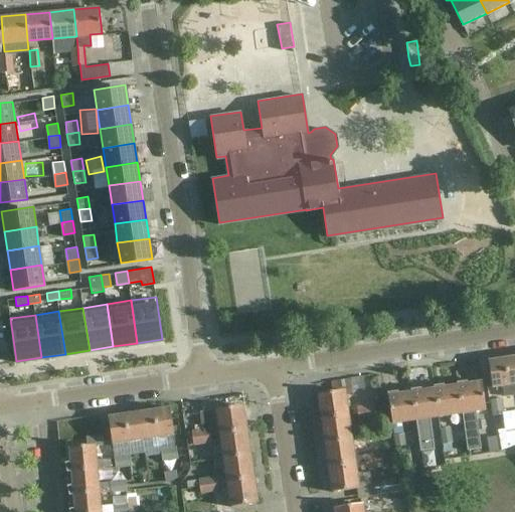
[(514,382),(514,355),(488,359),(491,381),(491,386),(514,382)]
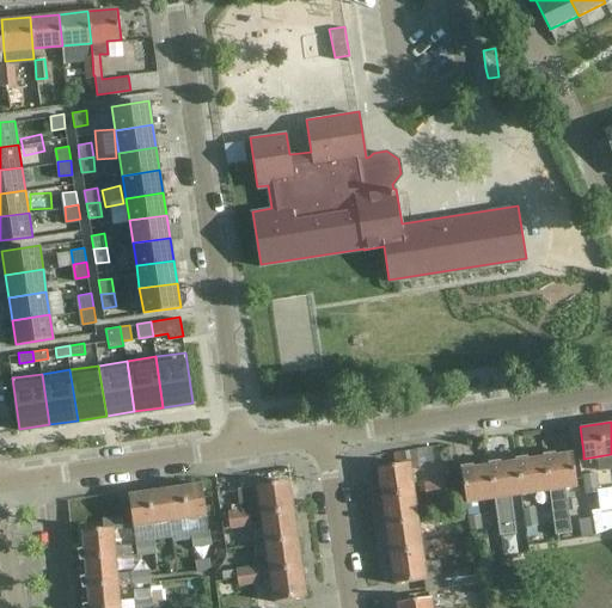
[(543,453),(543,456),(548,489),(549,489),(555,533),(571,530),(564,486),(577,485),(571,452),(555,454),(555,450),(543,453)]
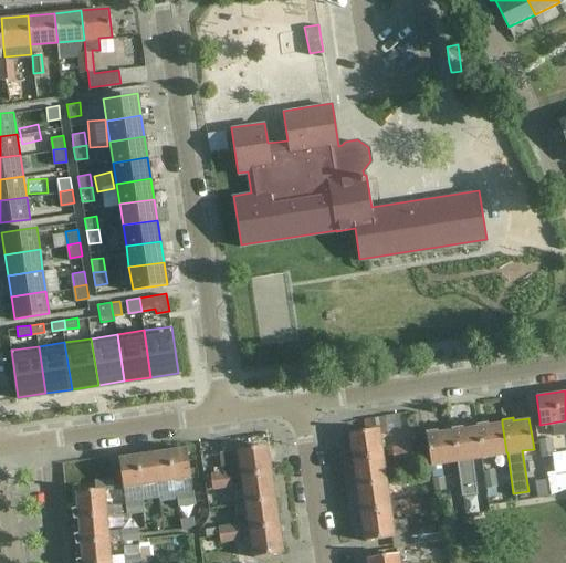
[(482,457),(506,452),(502,423),(488,425),(488,421),(477,423),(477,426),(478,426),(482,457)]
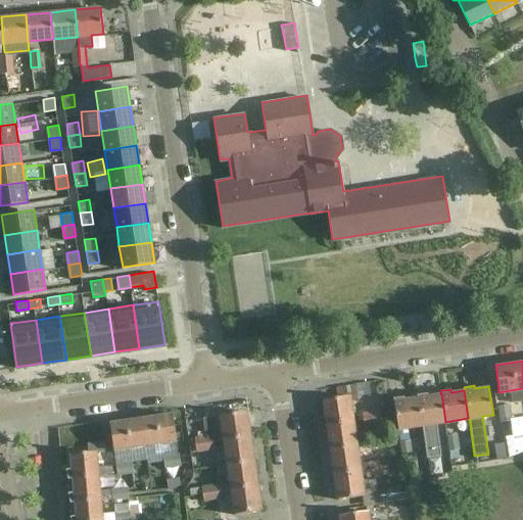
[(436,423),(445,422),(441,393),(440,393),(428,395),(427,392),(417,394),(417,397),(418,397),(422,425),(427,457),(440,455),(436,423)]
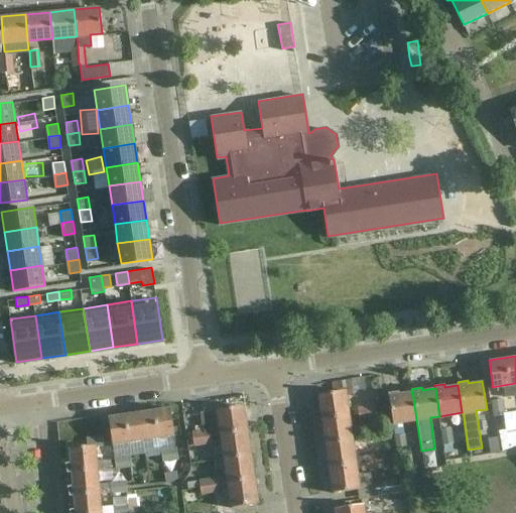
[(318,394),(323,418),(349,415),(345,390),(318,394)]
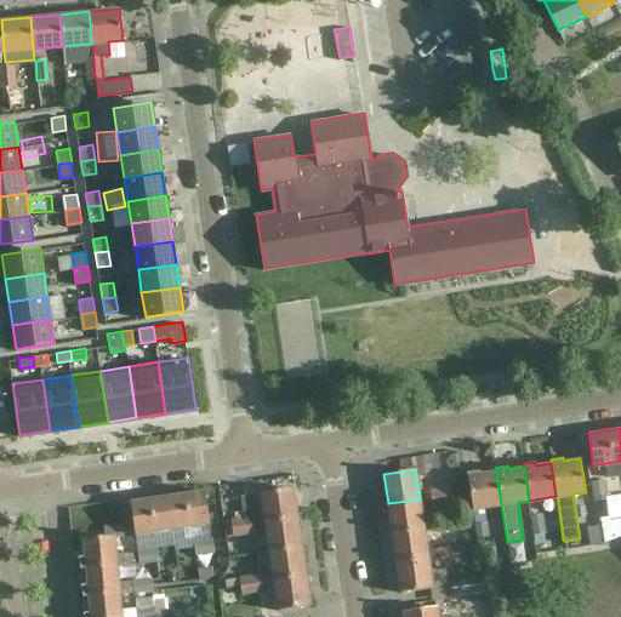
[(472,508),(501,504),(496,472),(495,472),(480,473),(479,469),(467,472),(472,508)]
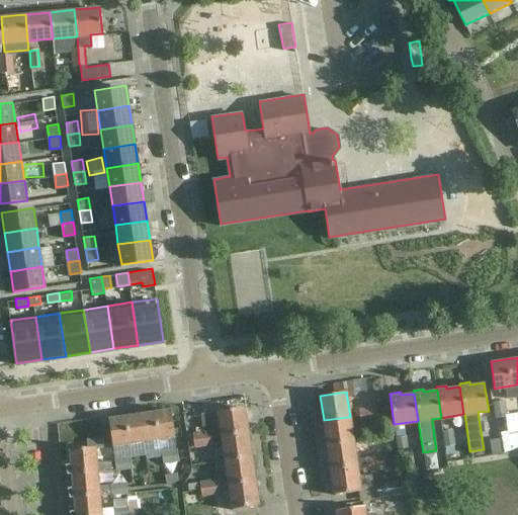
[(494,400),(499,431),(507,429),(506,422),(507,422),(506,415),(507,414),(505,398),(494,400)]
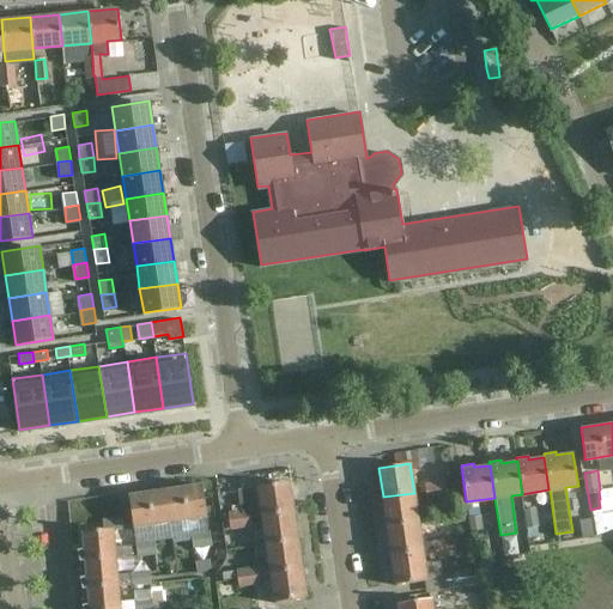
[(423,491),(454,485),(453,477),(422,482),(423,491)]
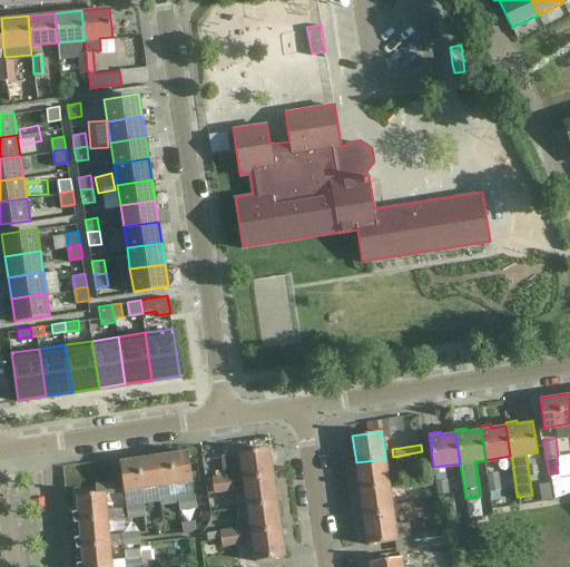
[(239,451),(244,479),(273,475),(268,447),(239,451)]
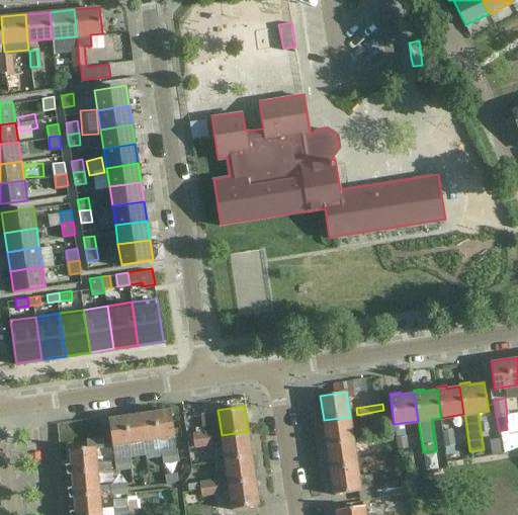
[(171,410),(140,414),(144,441),(175,436),(173,426),(171,410)]
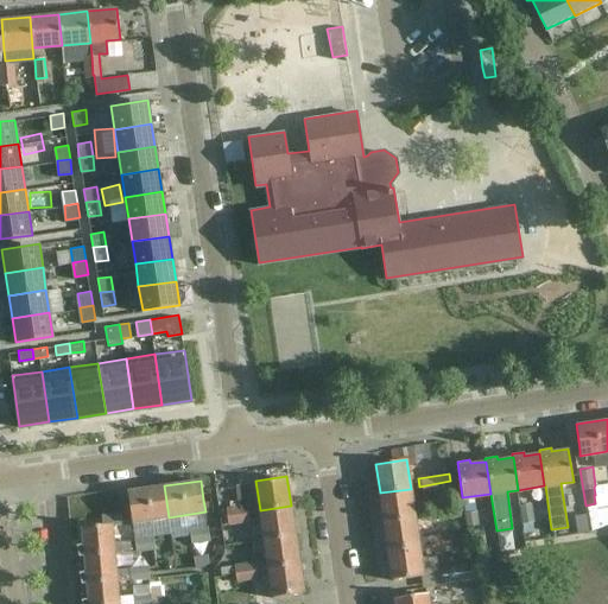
[(450,481),(419,487),(420,494),(451,489),(450,481)]
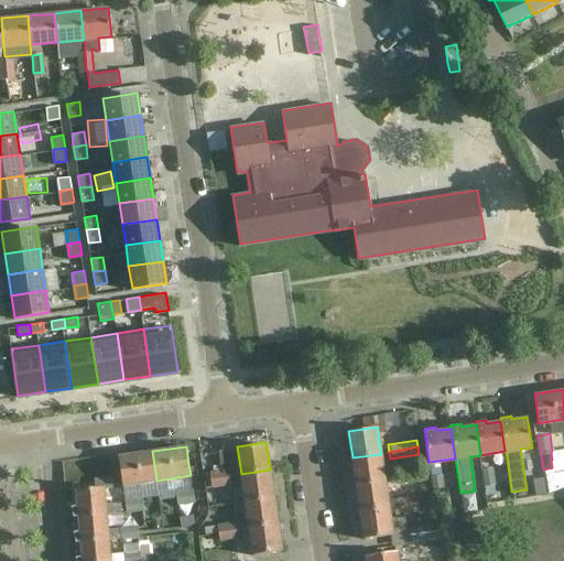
[(210,477),(230,474),(229,466),(216,467),(213,449),(202,451),(205,471),(209,470),(210,477)]
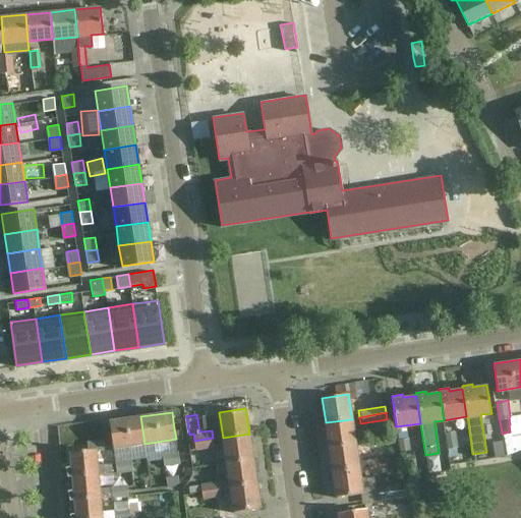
[(114,448),(145,444),(140,416),(110,421),(114,448)]
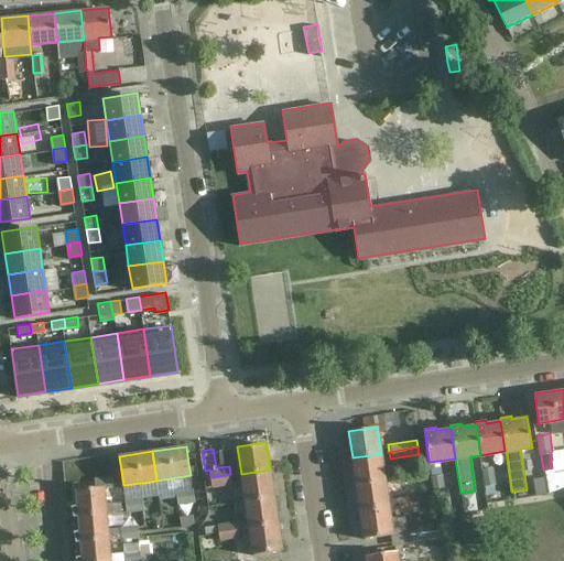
[(384,481),(381,454),(353,457),(357,484),(384,481)]
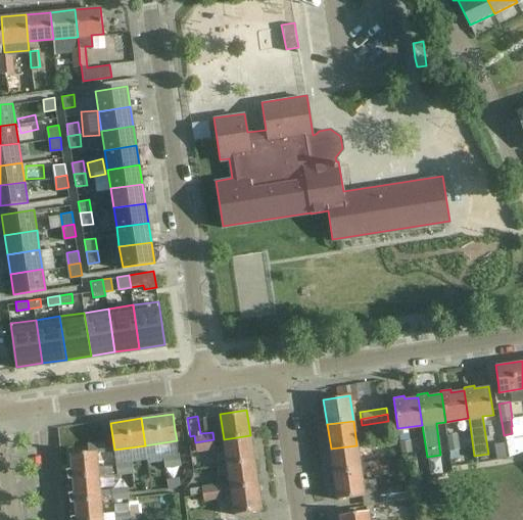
[(447,432),(452,457),(459,455),(458,446),(460,446),(457,431),(447,432)]
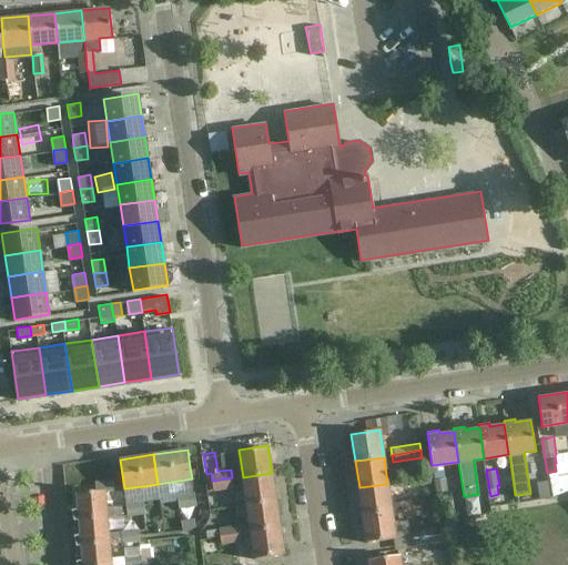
[(272,473),(243,477),(247,504),(275,500),(272,473)]
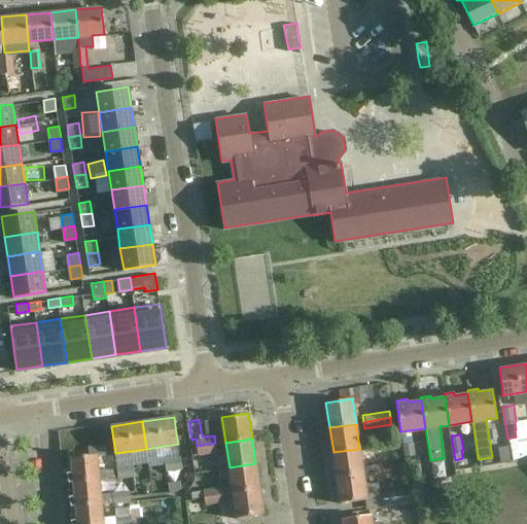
[(413,442),(402,443),(406,459),(415,458),(413,442)]
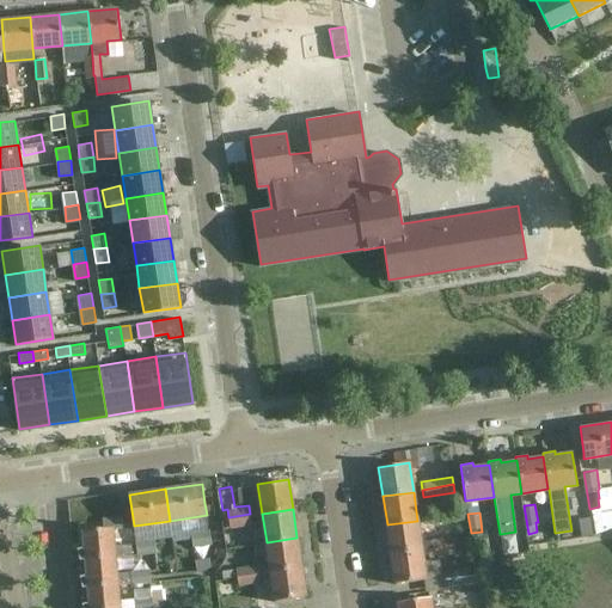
[(250,514),(228,517),(230,526),(251,522),(250,514)]
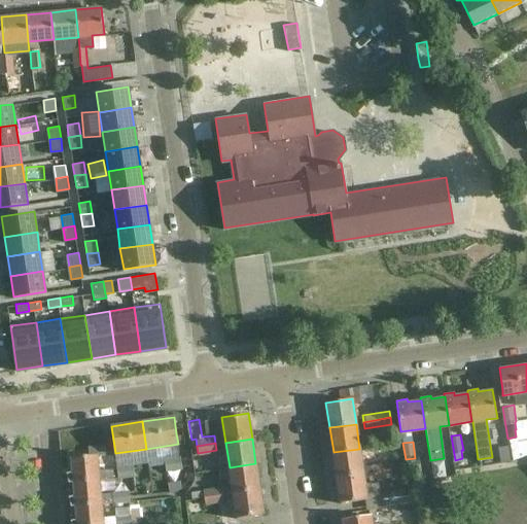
[(100,479),(100,480),(114,478),(113,466),(99,467),(98,456),(105,455),(104,445),(89,446),(89,455),(71,456),(72,472),(66,473),(68,482),(73,482),(73,481),(100,479)]
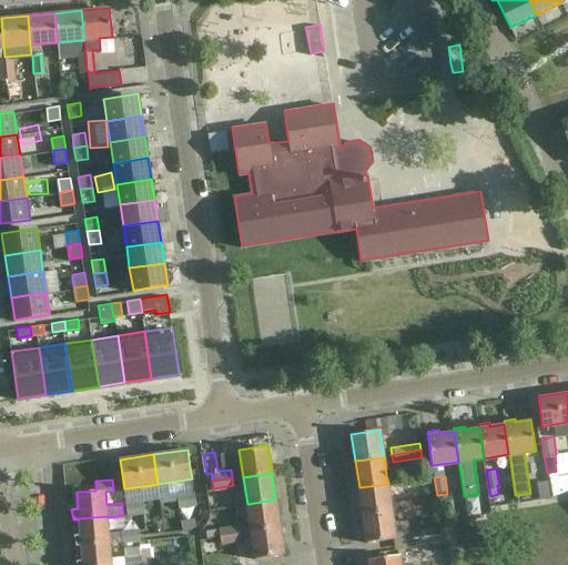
[(396,507),(402,507),(422,504),(421,496),(394,500),(393,495),(389,496),(387,484),(359,487),(363,515),(397,510),(396,507)]
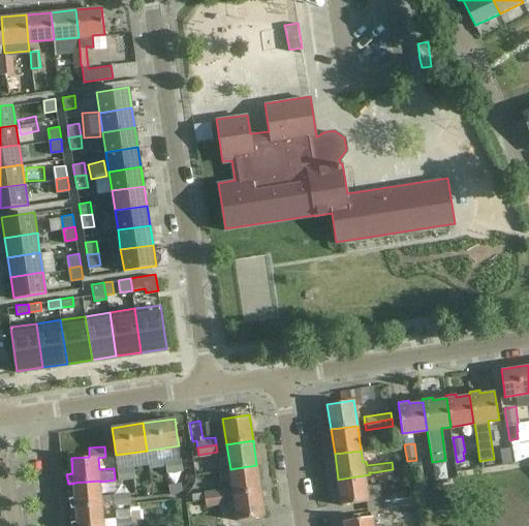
[(180,457),(164,460),(166,470),(182,468),(180,457)]
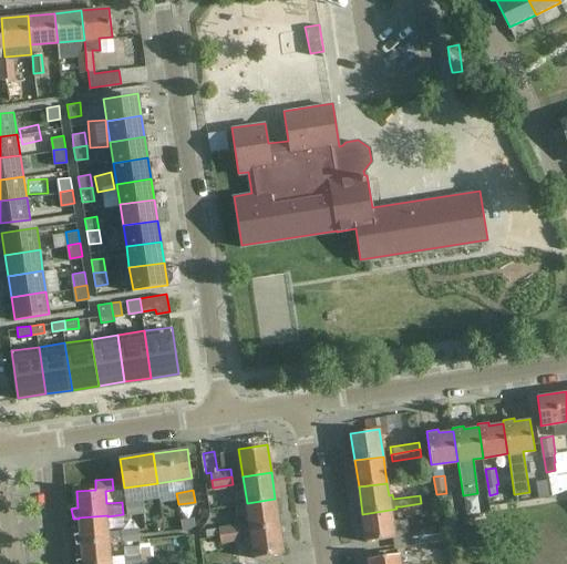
[(143,498),(125,500),(127,512),(144,509),(143,498)]
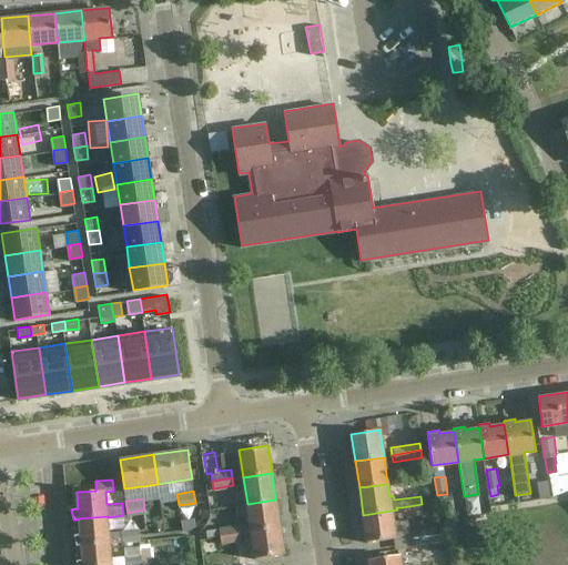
[(247,504),(251,531),(280,526),(275,500),(247,504)]
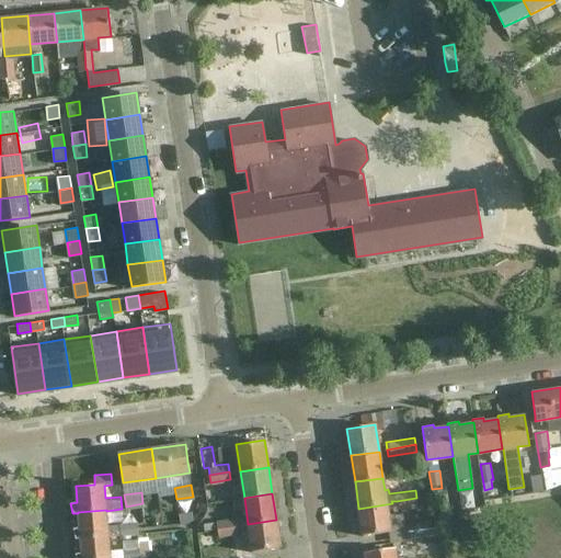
[(416,498),(397,501),(399,509),(419,505),(416,498)]
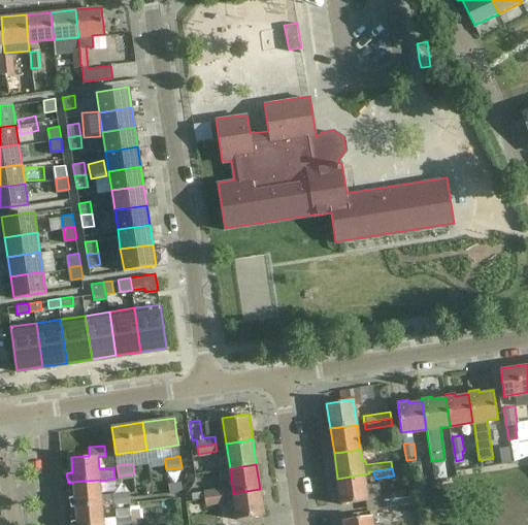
[(341,503),(361,501),(368,499),(365,482),(370,481),(369,473),(337,479),(341,503)]
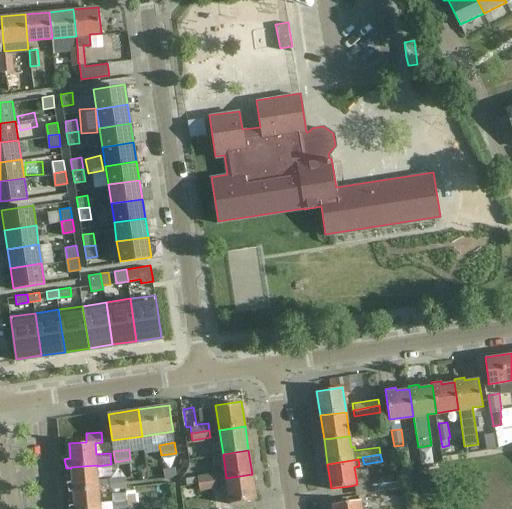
[(98,477),(97,466),(97,465),(71,467),(71,468),(72,481),(66,482),(68,491),(73,491),(73,490),(99,488),(126,486),(125,475),(98,477)]
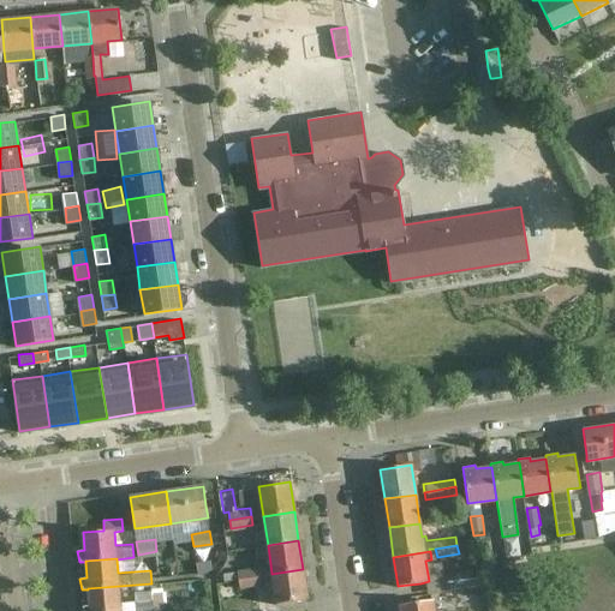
[(238,577),(261,575),(260,567),(237,569),(238,577)]
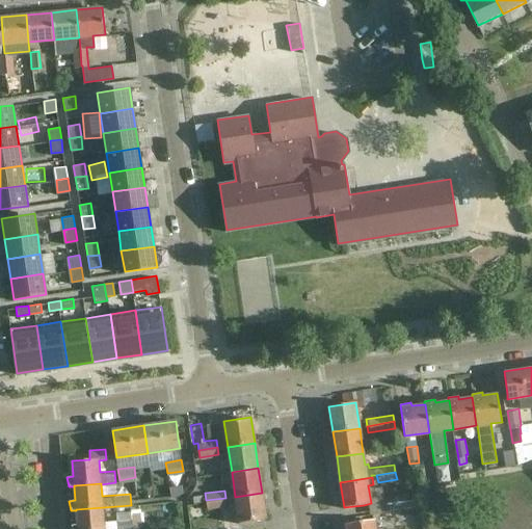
[(387,495),(388,509),(415,506),(413,492),(387,495)]
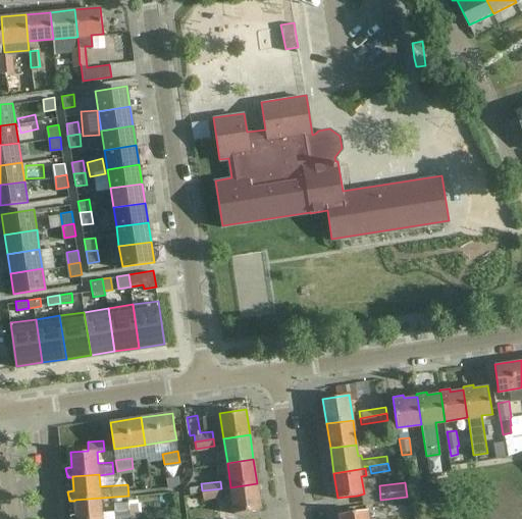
[(257,483),(230,487),(235,513),(241,512),(261,509),(257,483)]
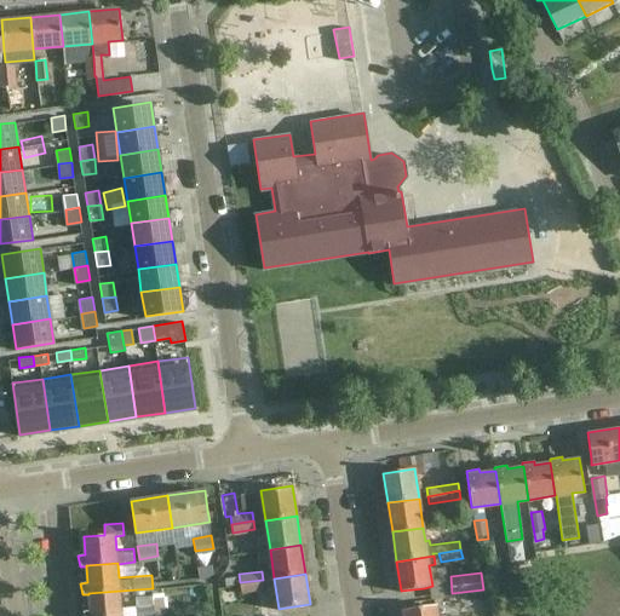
[(263,580),(240,582),(241,591),(264,588),(263,580)]
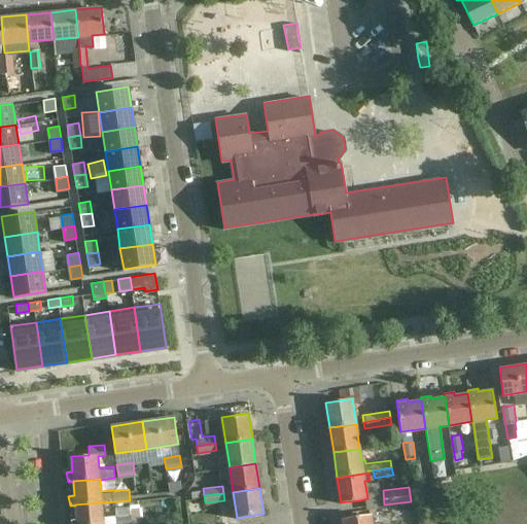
[(103,515),(102,502),(75,504),(75,505),(76,519),(70,520),(71,523),(131,523),(131,513),(103,515)]
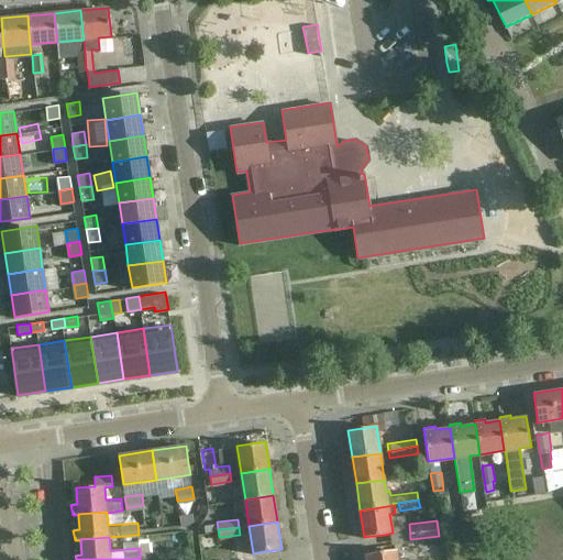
[(366,553),(366,559),(396,559),(395,549),(386,551),(366,553)]
